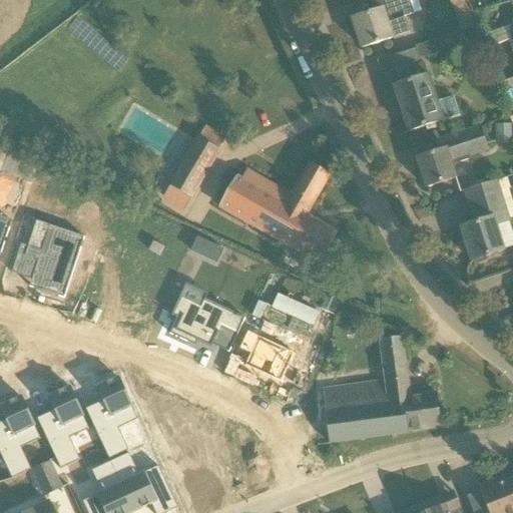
[(387,22),(414,13),(409,0),(376,0),(372,1),(375,12),(353,20),(362,49),(392,39),(387,22)]
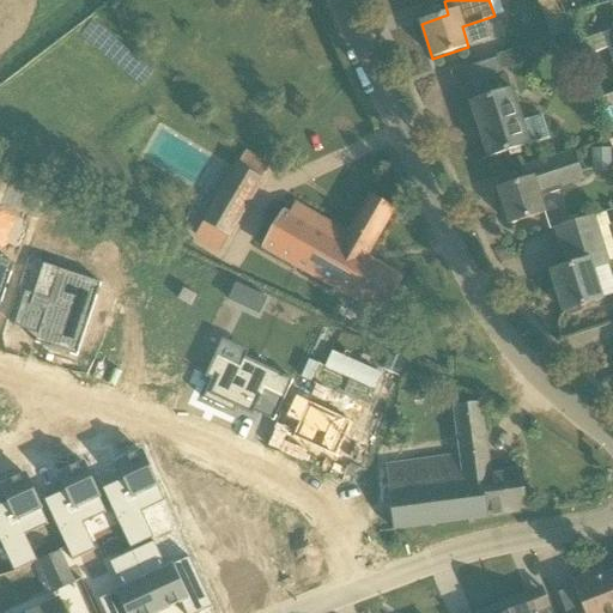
[(538,0),(552,38),(568,32),(557,0),(538,0)]
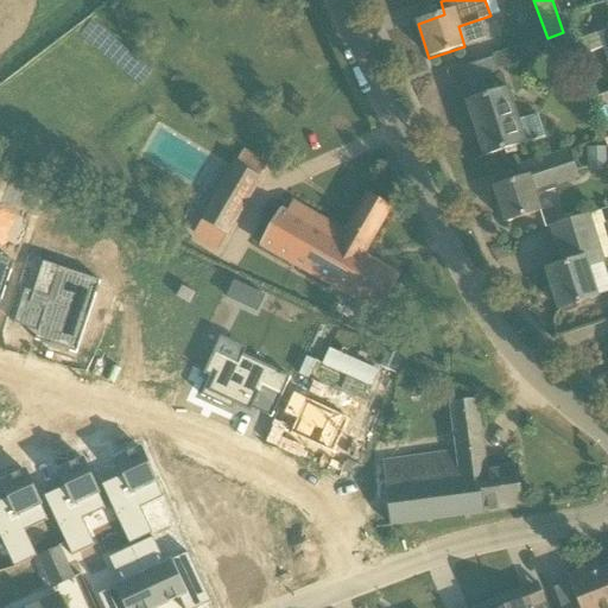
[(467,140),(477,137),(485,157),(525,144),(545,138),(537,114),(517,120),(502,75),(450,92),(467,140)]
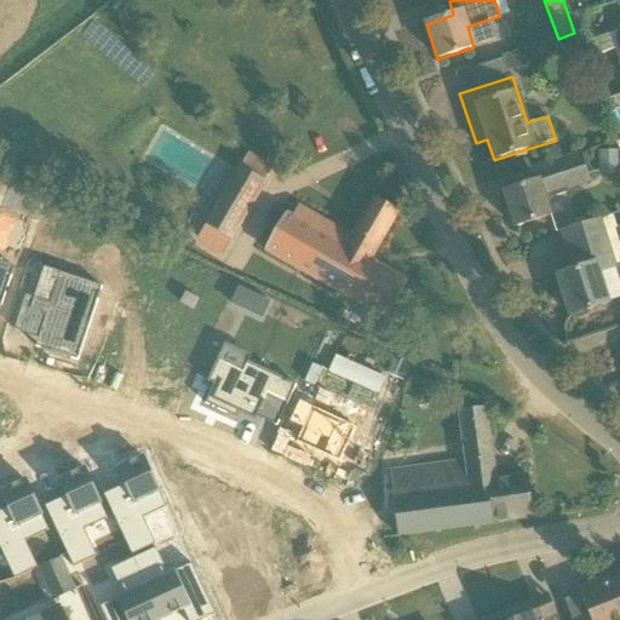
[(618,151),(598,151),(600,176),(619,176),(618,151)]
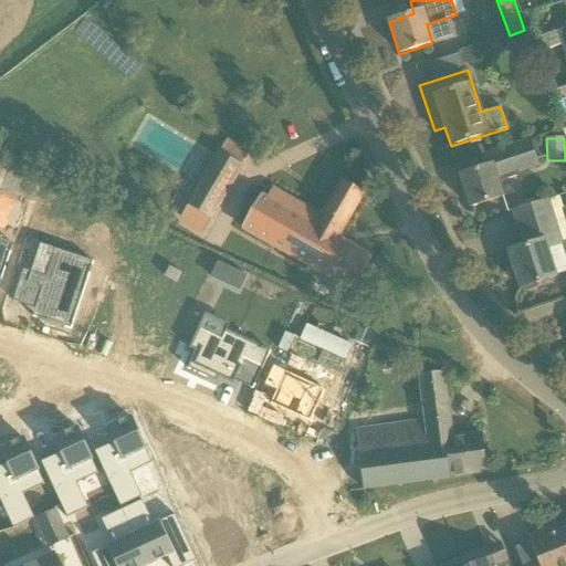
[(484,168),(459,176),(470,208),(504,197),(499,178),(507,176),(512,178),(519,176),(520,171),(521,171),(538,166),(530,139),(513,145),(480,156),(484,168)]
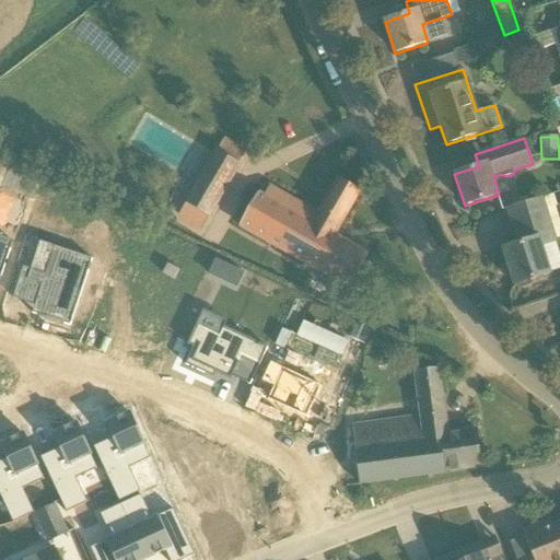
[(240,164),(217,151),(186,203),(209,218),(240,164)]
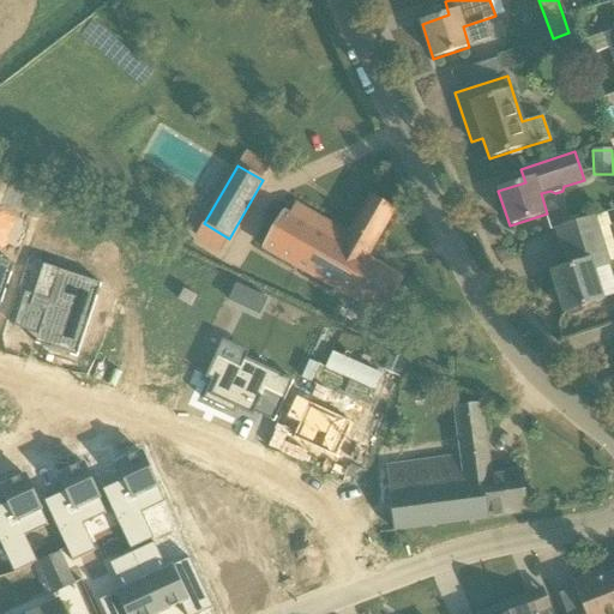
[(30,193),(25,208),(41,212),(46,198),(30,193)]
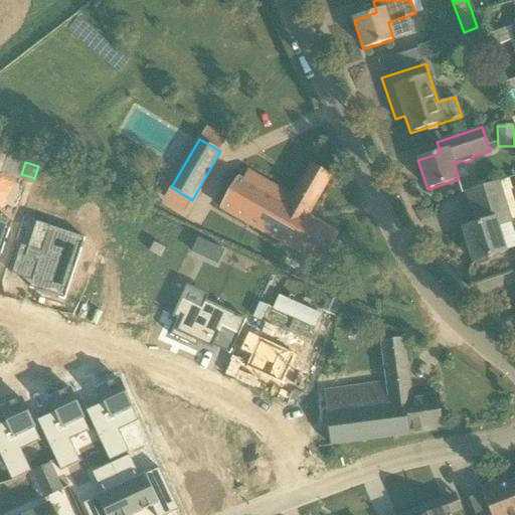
[(237,177),(220,207),(304,254),(321,265),(338,234),(307,217),(330,175),(312,165),(288,206),(237,177)]
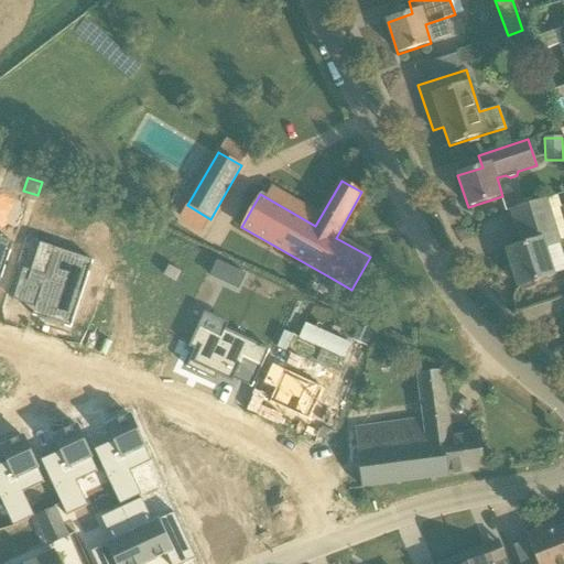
[(563,272),(563,260),(559,245),(544,199),(511,210),(523,246),(508,251),(519,288),(563,272)]
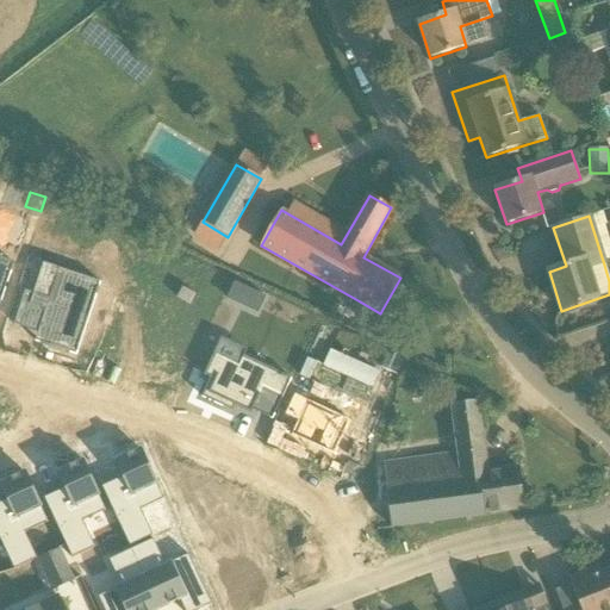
[(0,305),(14,261),(0,255),(0,305)]
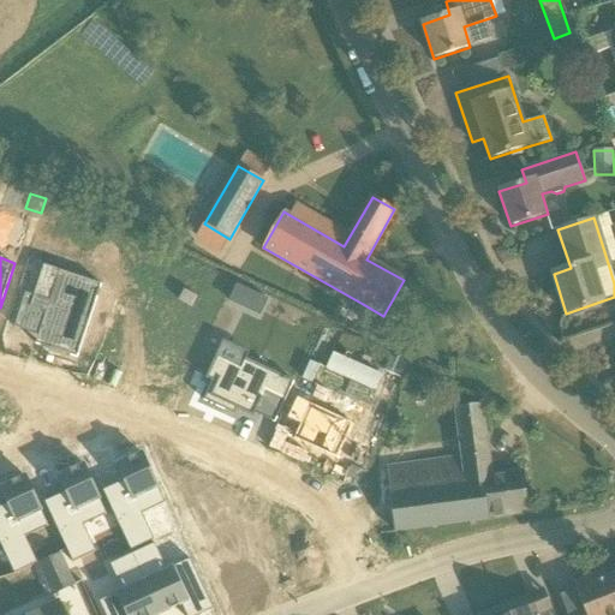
[(25,293),(15,328),(53,340),(49,348),(77,358),(101,285),(58,270),(48,302),(25,293)]
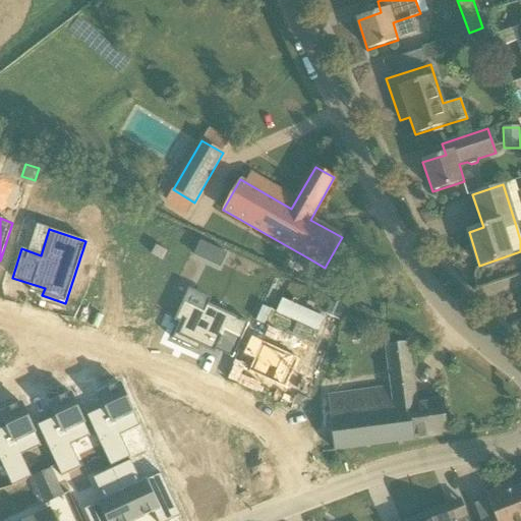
[(274,303),(273,306),(316,329),(324,313),(279,292),(274,303)]
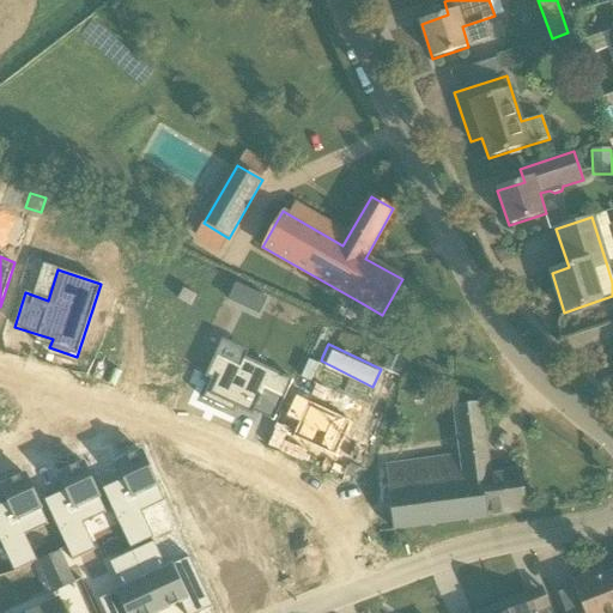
[(212,381),(202,400),(223,408),(225,404),(253,416),(265,392),(284,401),(292,381),(284,376),(243,358),(240,366),(216,356),(214,358),(205,377),(212,381)]
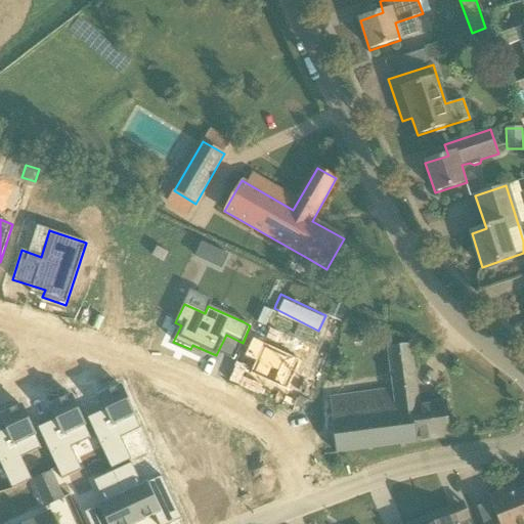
[(335,306),(329,317),(341,322),(346,311),(335,306)]
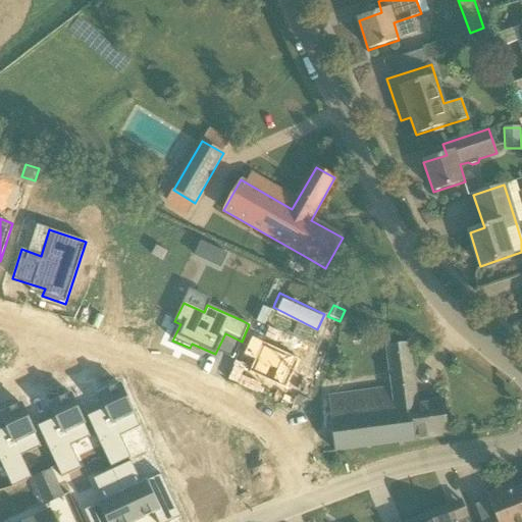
[(252,337),(244,356),(255,361),(249,373),(285,390),(300,360),(252,337)]
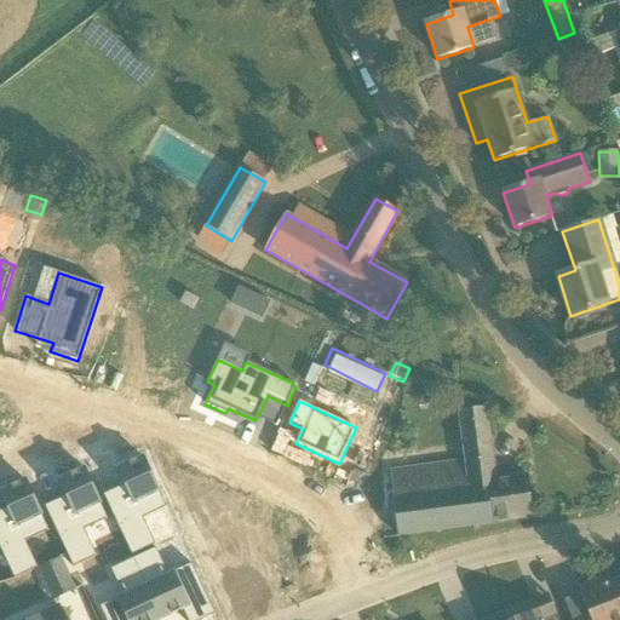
[(466,461),(448,464),(390,472),(397,537),(533,518),(527,475),(497,480),(487,408),(459,412),(466,461)]
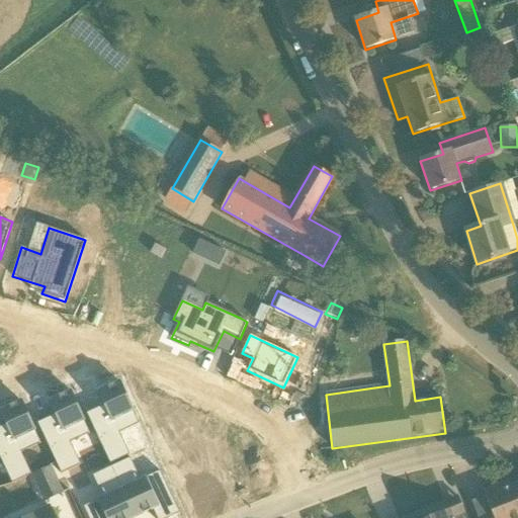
[(104,403),(85,412),(109,462),(128,453),(118,431),(139,422),(118,379),(97,390),(104,403)]
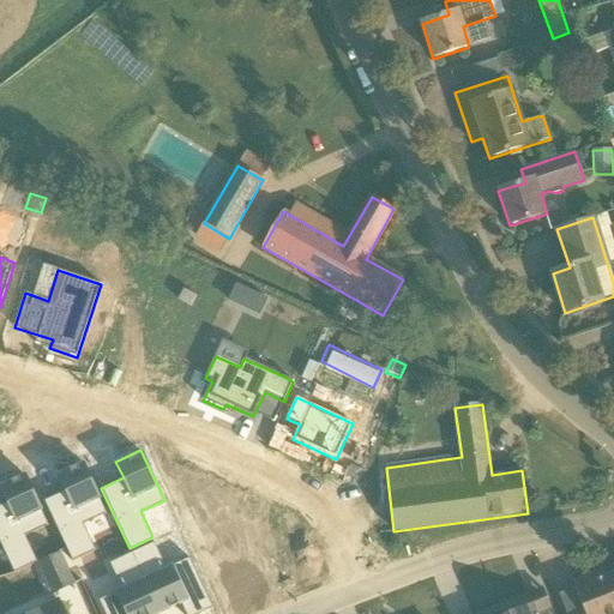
[(65,491),(43,500),(72,560),(95,549),(83,523),(107,512),(83,462),(58,474),(65,491)]
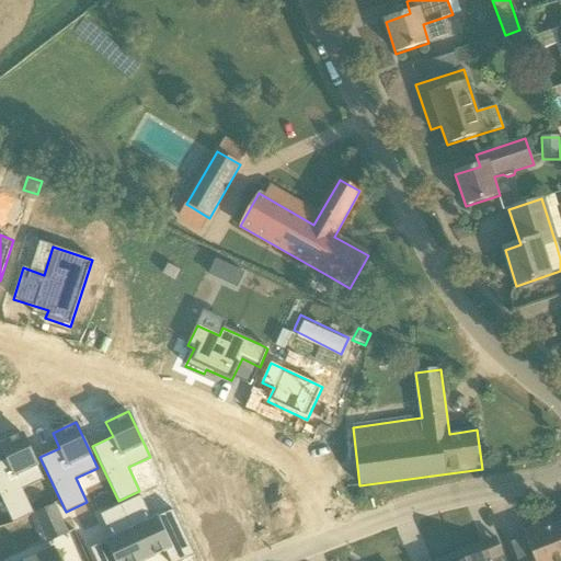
[(8,460),(0,464),(0,495),(13,525),(35,515),(23,491),(45,481),(23,435),(0,446),(8,460)]
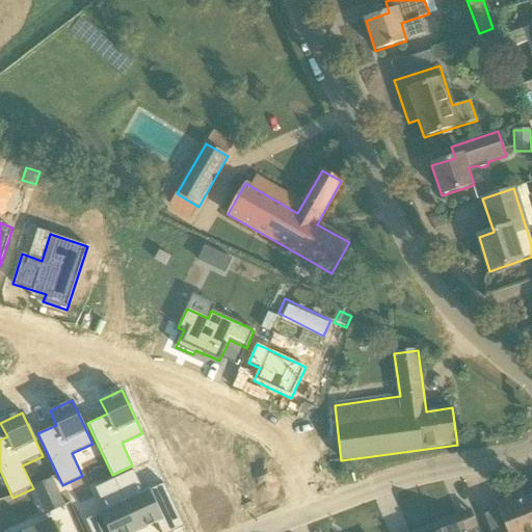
[(134,470),(114,479),(138,531),(157,523),(160,531),(173,531),(185,527),(164,483),(144,493),(134,470)]
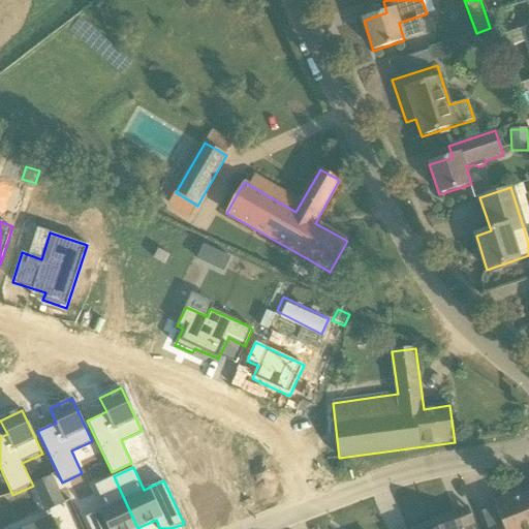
[(47,511),(63,504),(51,476),(34,485),(47,511)]
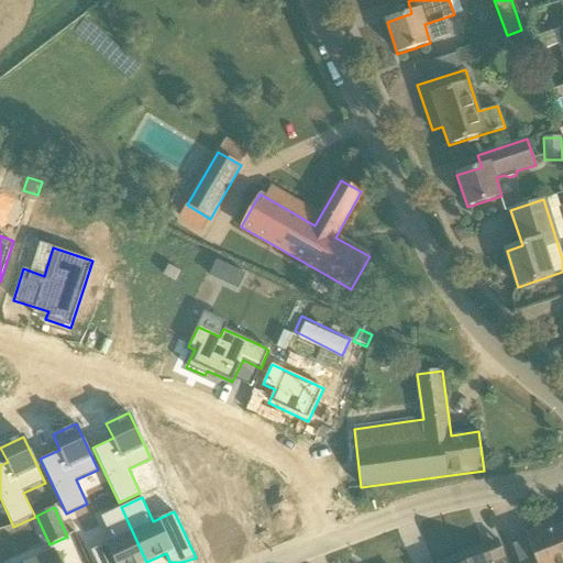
[(111,541),(90,551),(96,562),(144,562),(146,562),(121,507),(100,517),(111,541)]
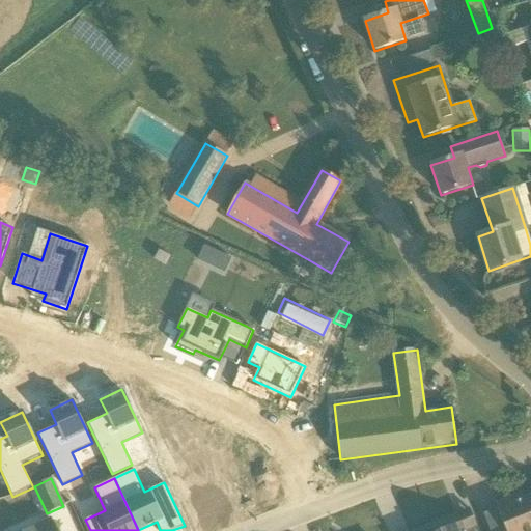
[(530,530),(530,496),(514,502),(512,498),(496,504),(505,530),(501,530),(530,530)]
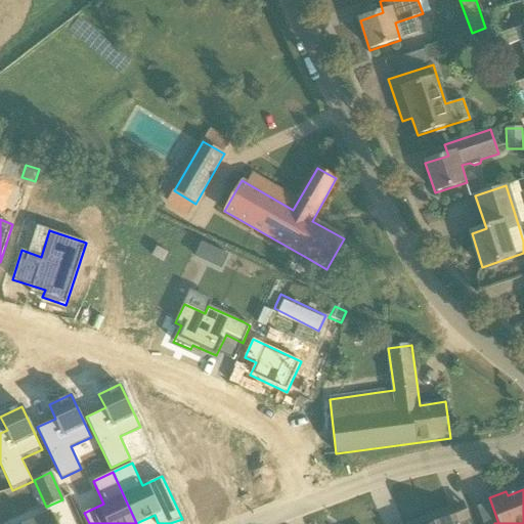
[(457,523),(450,507),(427,517),(430,523),(473,523),(472,521),(464,523),(457,523)]
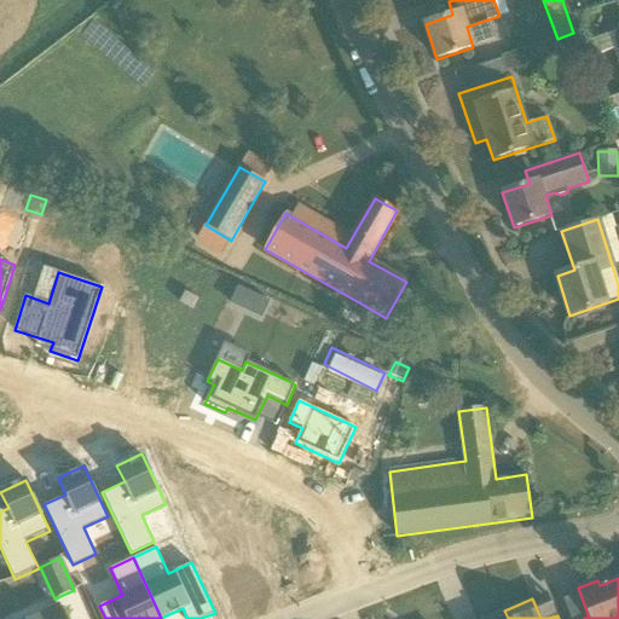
[(64,618),(59,607),(33,618),(64,618)]
